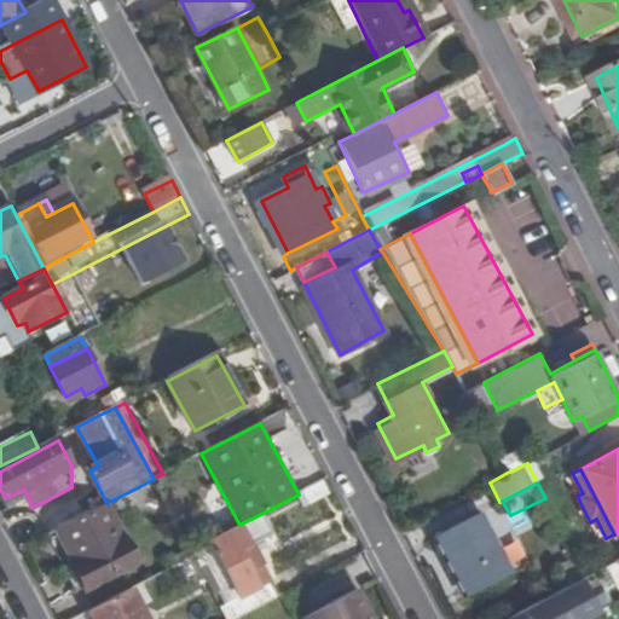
[(138,562),(106,503),(59,528),(77,565),(73,567),(85,590),(138,562)]
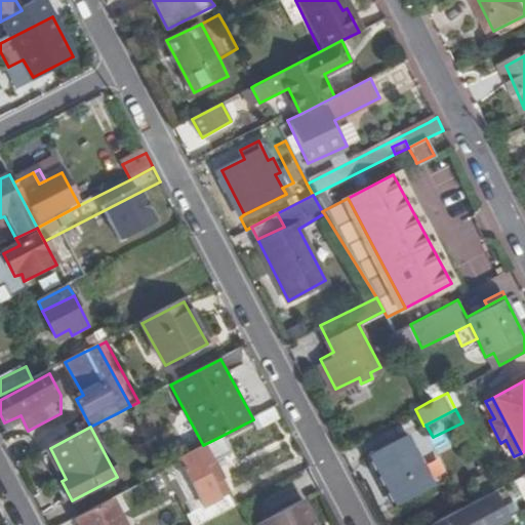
[(203,445),(162,466),(165,472),(170,483),(177,479),(184,490),(196,513),(189,517),(193,524),(203,524),(236,508),(230,493),(226,494),(218,497),(212,485),(220,482),(212,467),(231,455),(221,436),(203,445)]
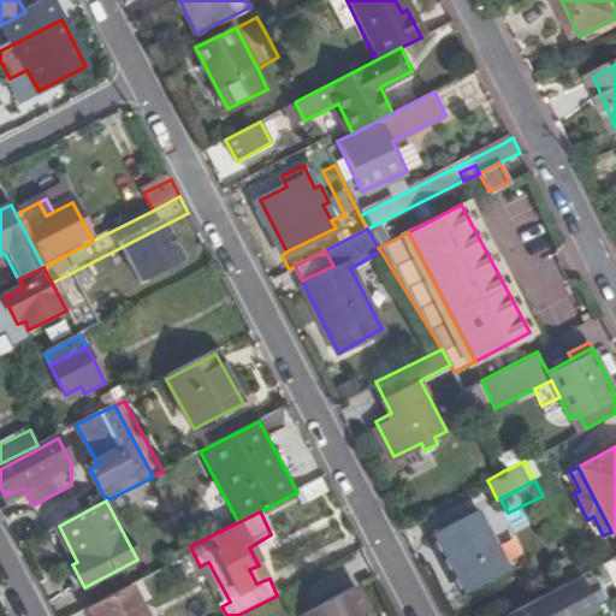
[(477,511),(431,534),(460,591),(505,569),(477,511)]
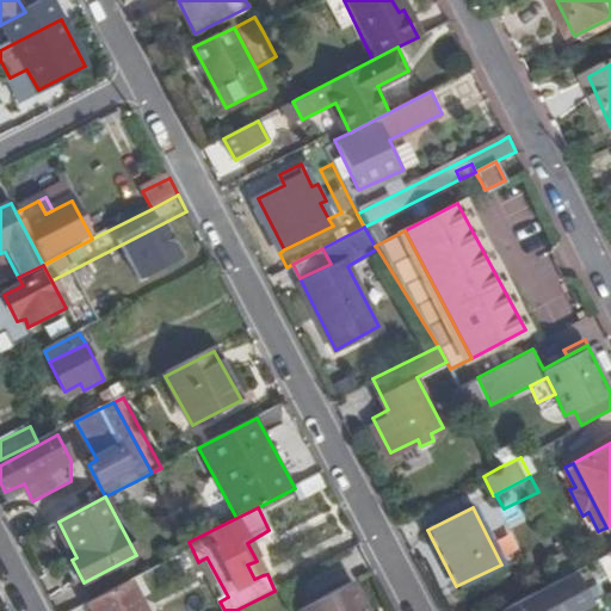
[(207,557),(198,562),(220,602),(228,597),(214,571),(207,557)]
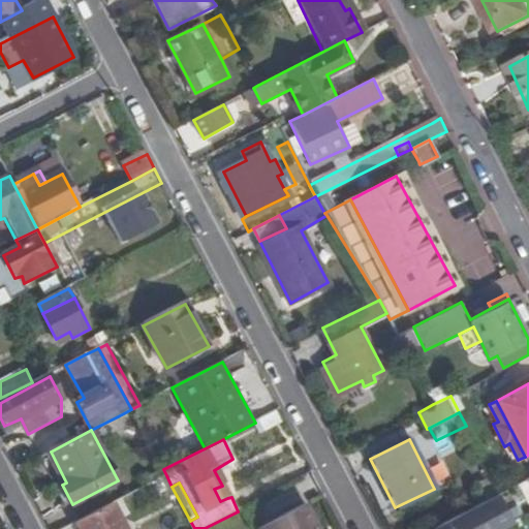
[(227,498),(222,486),(214,489),(220,501),(227,498)]
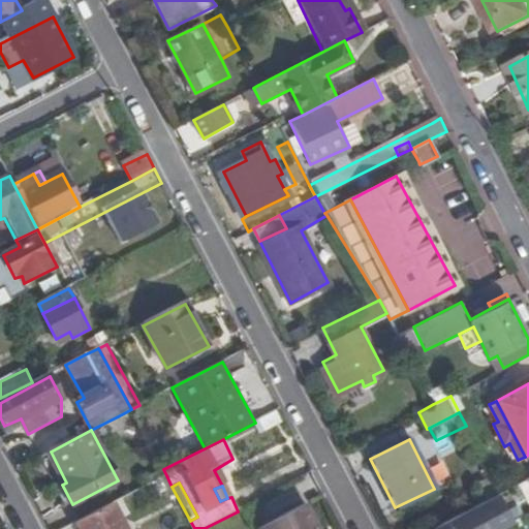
[(499,493),(430,528),(496,528),(514,521),(499,493)]
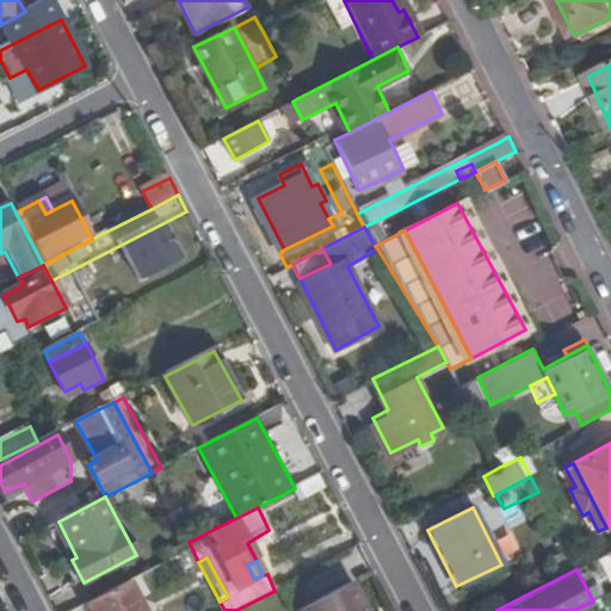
[(146,610),(131,581),(90,603),(93,610),(146,610)]
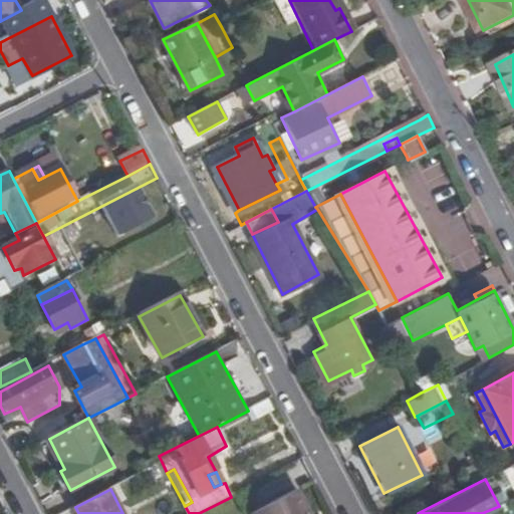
[(309,513),(298,491),(254,513),(309,513)]
